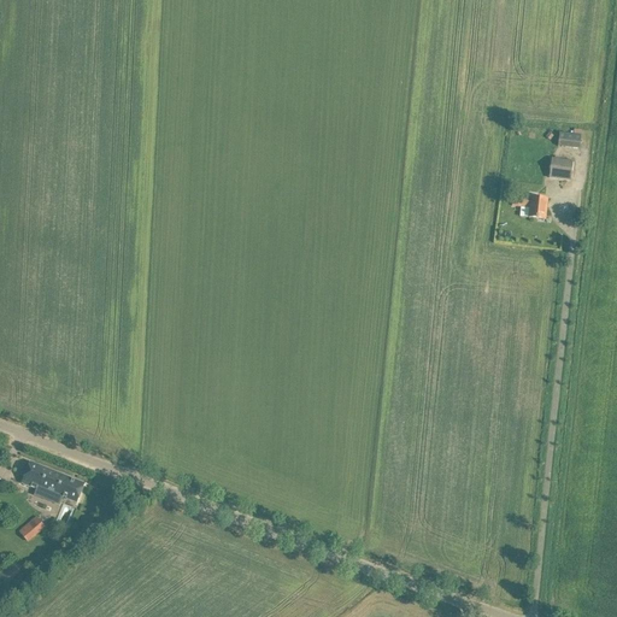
[(574,129),(573,135),(559,134),(558,147),(580,150),(581,136),(582,130),(574,129)]
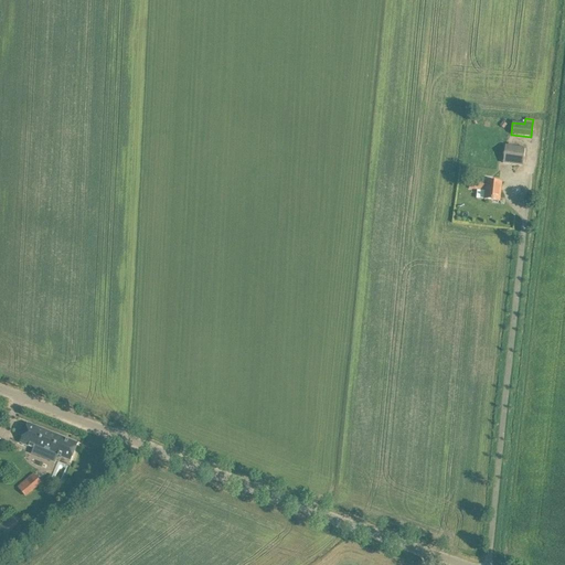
[(503,163),(512,164),(523,166),(525,148),(505,146),(503,163)]
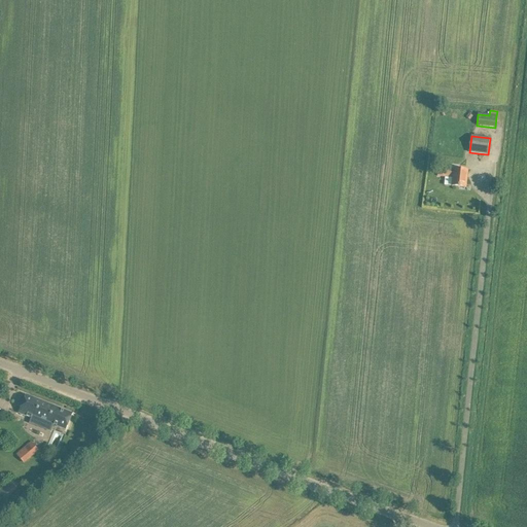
[(444,184),(452,185),(452,186),(466,188),(468,171),(468,170),(437,167),(437,175),(445,176),(444,184)]
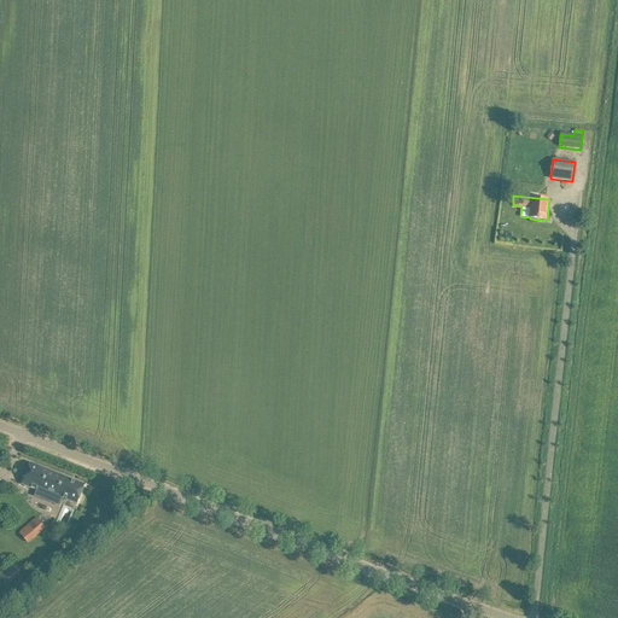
[(22,484),(33,489),(63,501),(63,499),(77,505),(86,485),(30,464),(22,484)]
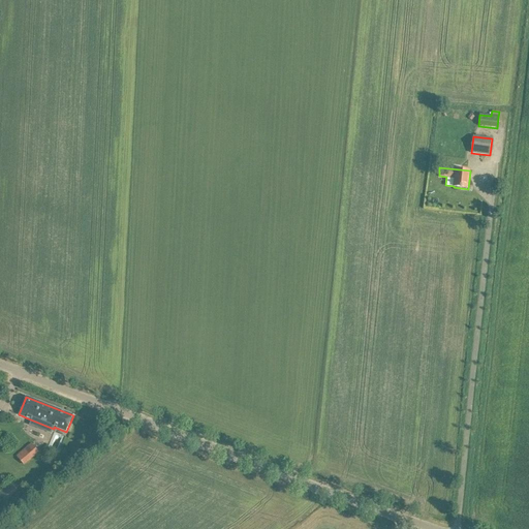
[(16,456),(24,465),(38,453),(31,443),(16,456)]
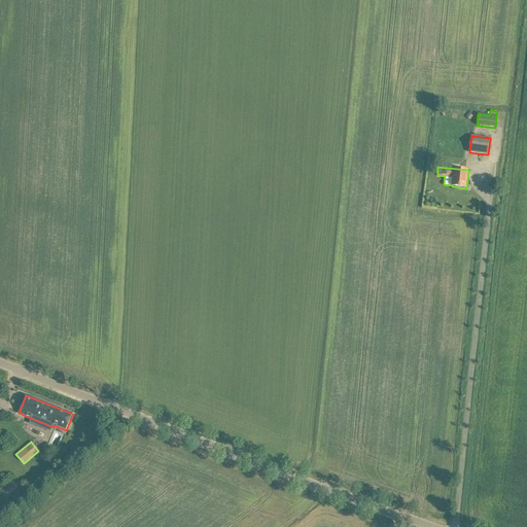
[(0,490),(0,503),(4,508),(24,493),(13,480),(0,490)]
